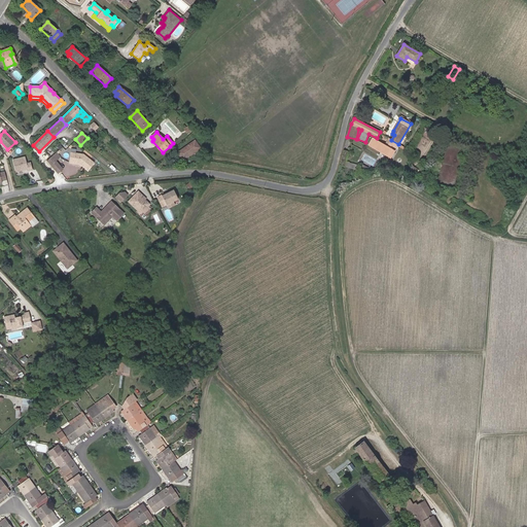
[(398,144),(391,140),(387,146),(373,138),(369,145),(391,159),(398,144)]
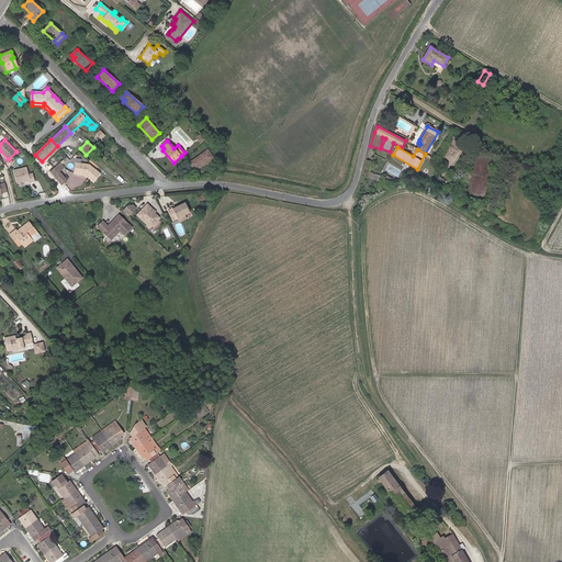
[(208,150),(190,164),(195,171),(213,158),(208,150)]
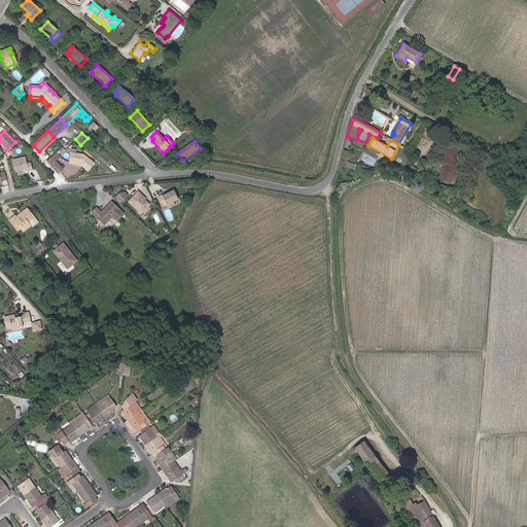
[(344,150),(340,165),(356,170),(358,165),(346,161),(348,152),(344,150)]
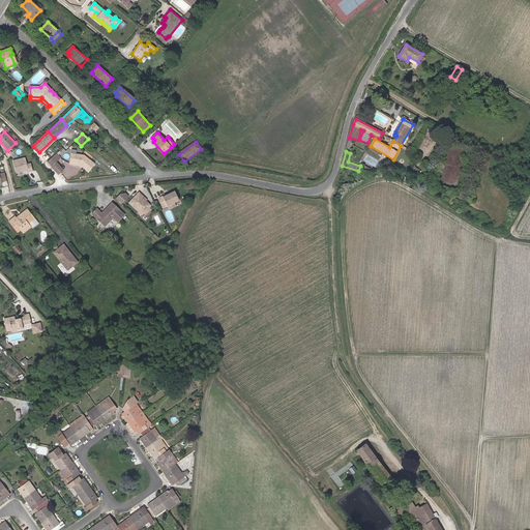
[(70,164),(78,165),(78,164),(81,164),(81,166),(88,172),(94,165),(85,156),(71,154),(70,164)]
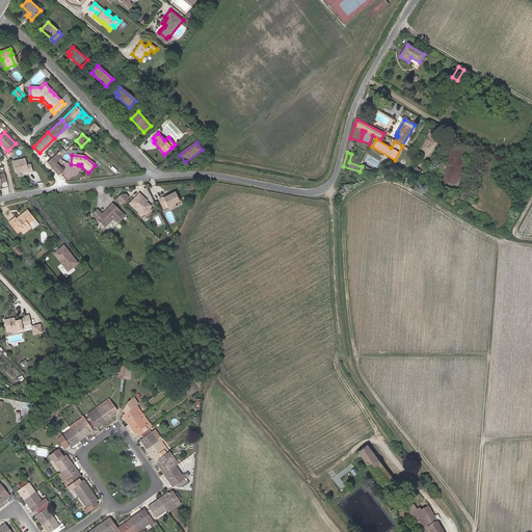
[(25,158),(12,161),(16,174),(28,170),(29,173),(32,171),(31,164),(27,165),(25,158)]
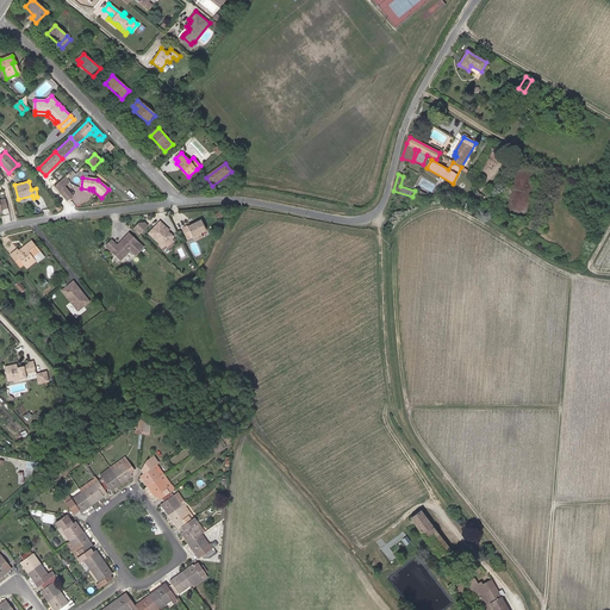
[(60,181),(54,186),(58,192),(67,201),(69,199),(73,195),(64,186),(60,181)]
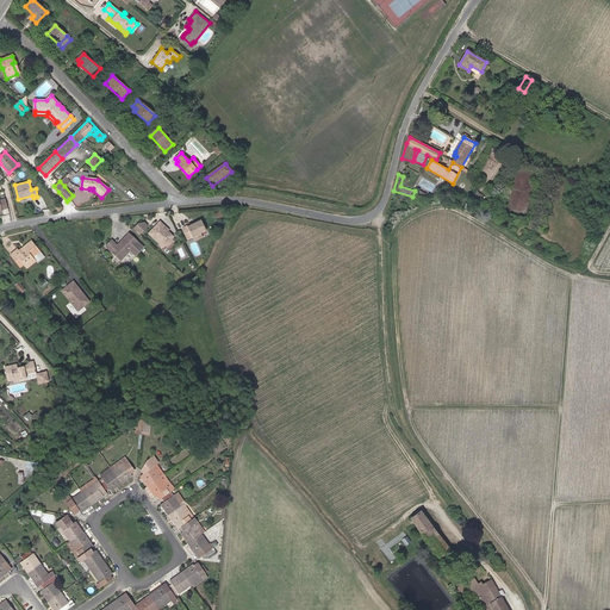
[(472,199),(480,204),(484,195),(477,192),(472,199)]
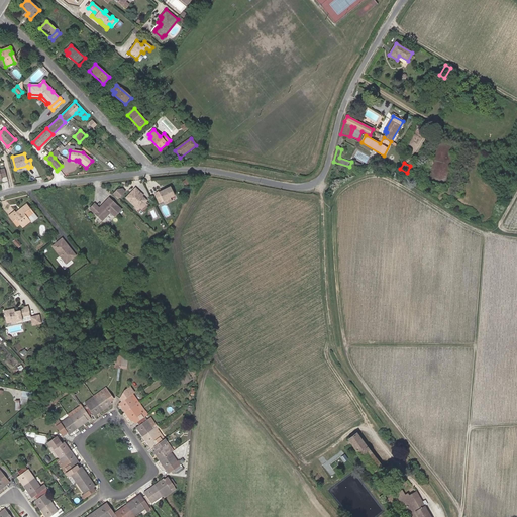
[(111,193),(116,198),(123,191),(120,188),(116,188),(111,193)]
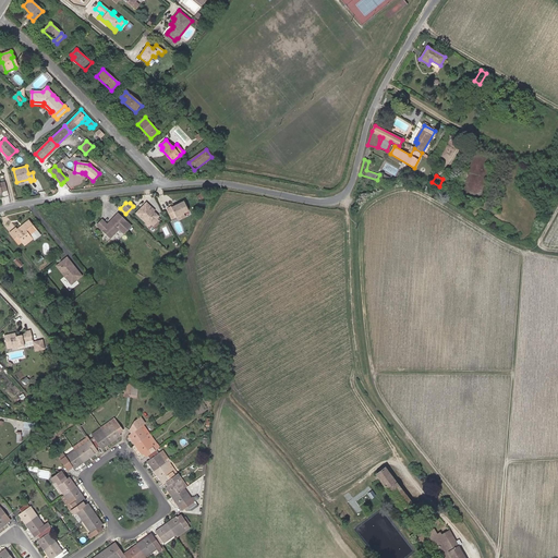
[(171,206),(167,208),(171,219),(177,217),(178,221),(184,218),(182,214),(189,211),(184,203),(172,208),(171,206)]
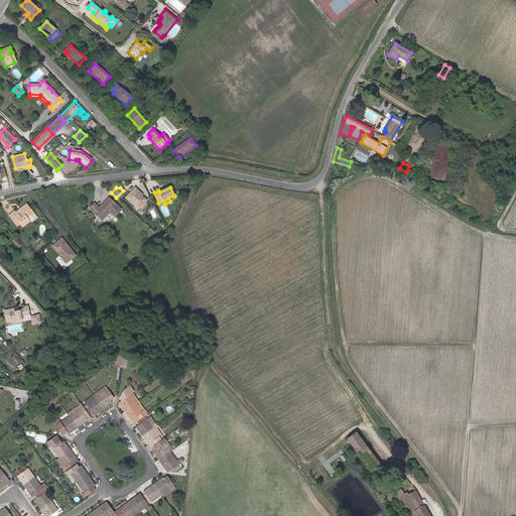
[(142,194),(136,188),(127,198),(136,207),(135,208),(138,211),(140,209),(141,210),(147,204),(145,202),(147,201),(142,197),(141,195),(142,194)]
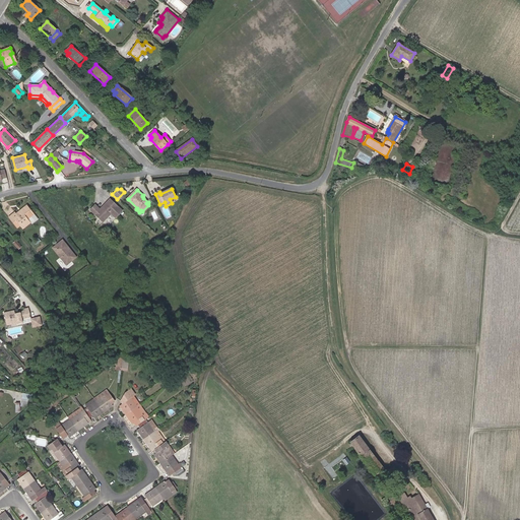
[(88,208),(98,216),(100,214),(104,218),(110,212),(114,216),(121,209),(109,198),(105,202),(106,203),(104,205),(103,204),(99,208),(93,203),(88,208)]
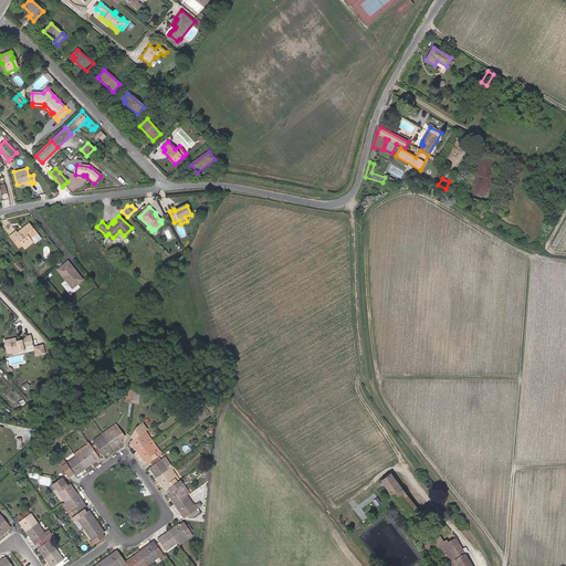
[(16,231),(12,234),(22,245),(24,249),(33,242),(30,239),(37,233),(29,223),(18,232),(16,231)]
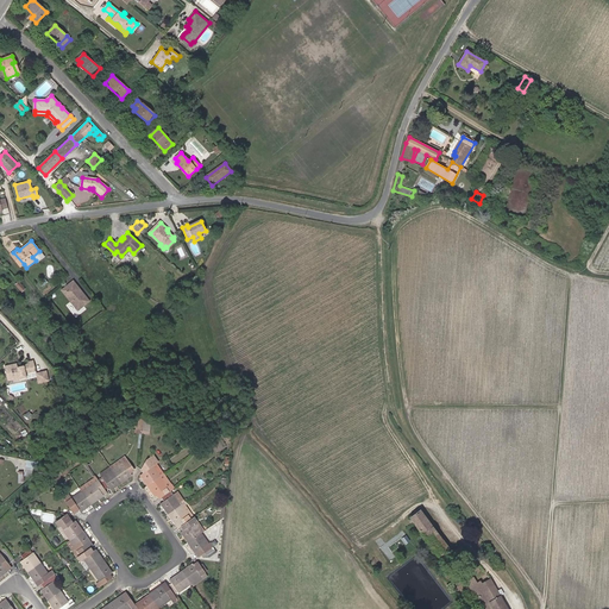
[(45,257),(39,251),(32,257),(36,261),(37,263),(45,257)]
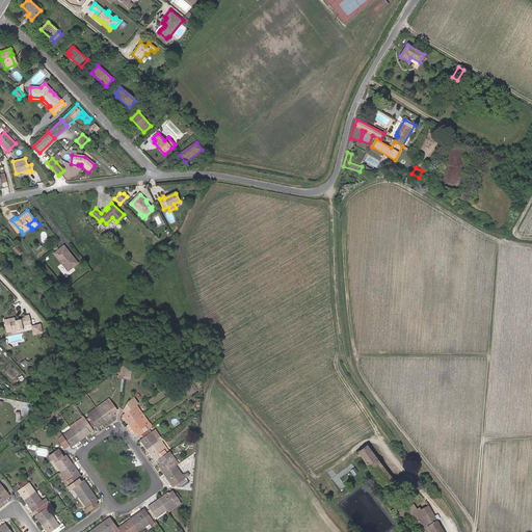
[(11,220),(8,222),(15,231),(18,234),(21,231),(11,220)]
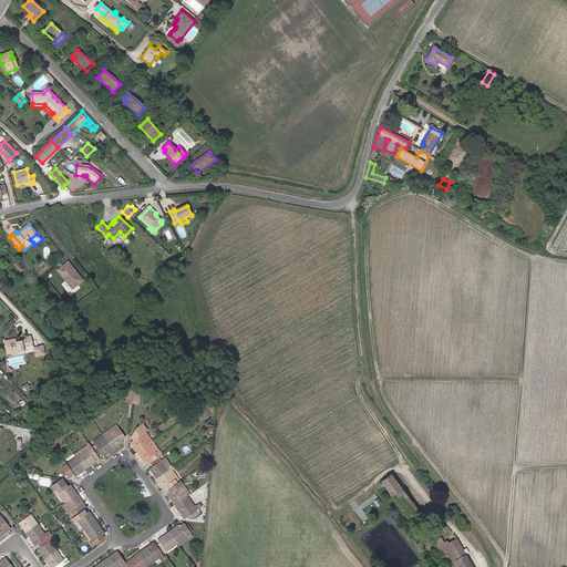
[(18,263),(14,266),(20,271),(23,269),(18,263)]
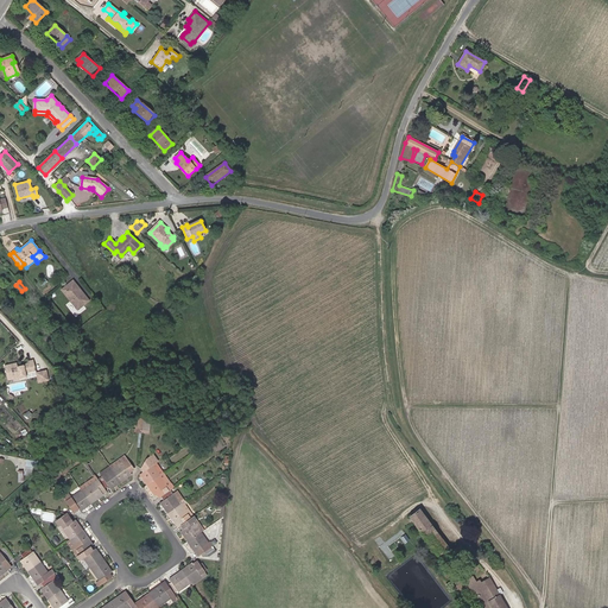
[(73,282),(62,290),(77,310),(89,301),(73,282)]
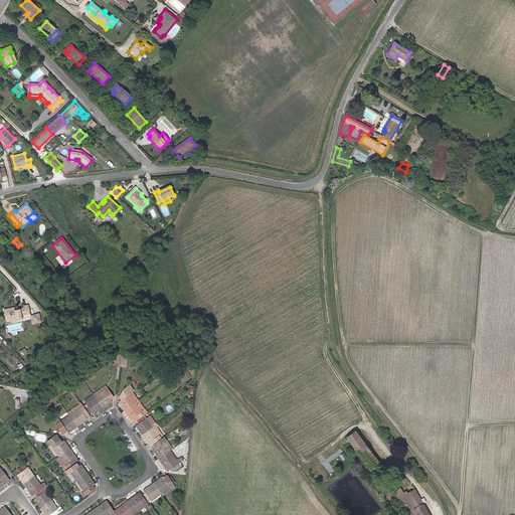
[(19,308),(18,310),(13,311),(13,310),(13,308),(2,309),(4,318),(9,317),(9,321),(9,322),(9,323),(15,322),(15,321),(20,320),(20,317),(29,315),(27,306),(22,307),(22,308),(19,308)]
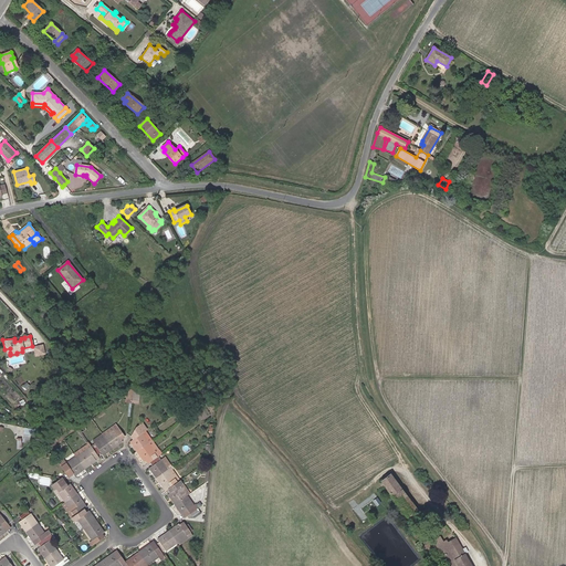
[(42,346),(32,348),(33,357),(43,356),(42,346)]
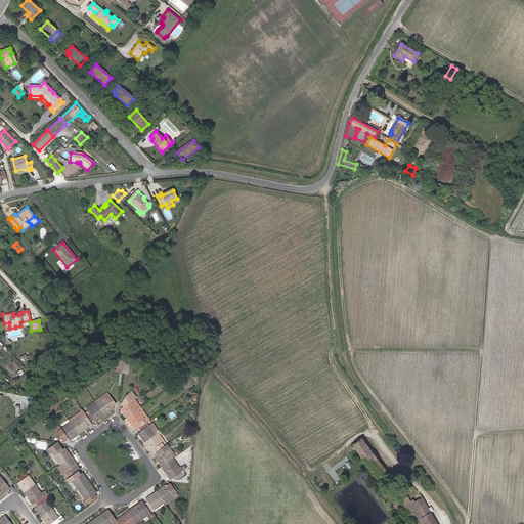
[(132,392),(125,396),(124,402),(126,404),(120,408),(127,418),(141,408),(134,398),(136,397),(132,392)]
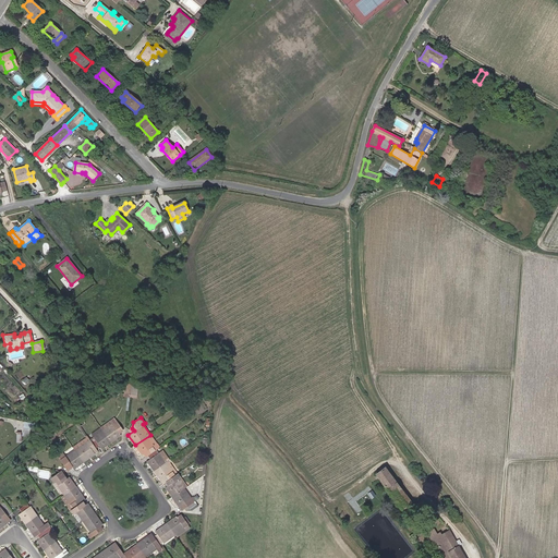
[(113,419),(100,427),(111,443),(120,436),(119,434),(123,431),(113,419)]
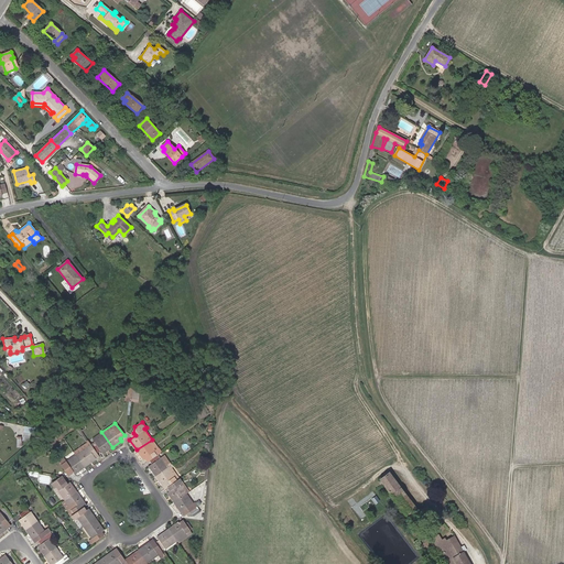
[(38,427),(32,426),(24,425),(22,437),(26,437),(29,432),(36,433),(38,427)]
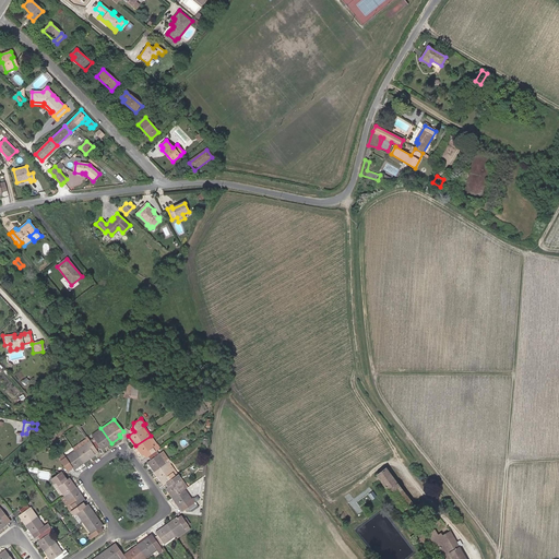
[(93,438),(90,441),(96,450),(99,447),(102,450),(107,447),(111,443),(100,428),(92,436),(93,438)]
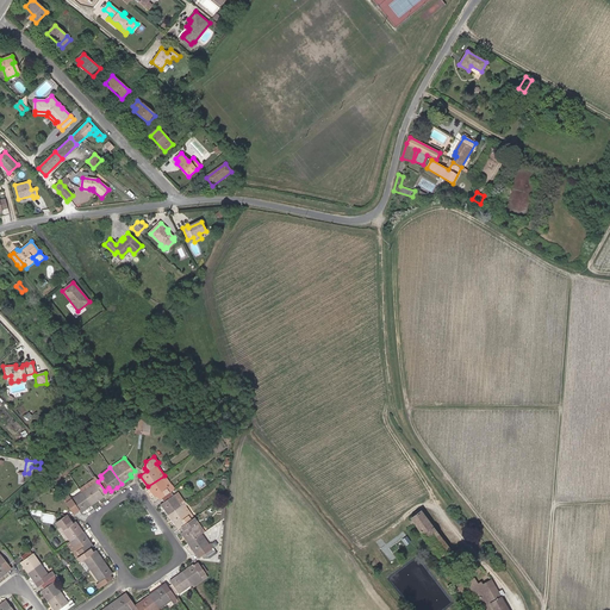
[(169,492),(174,490),(165,475),(148,486),(155,497),(156,496),(159,499),(161,498),(169,492)]
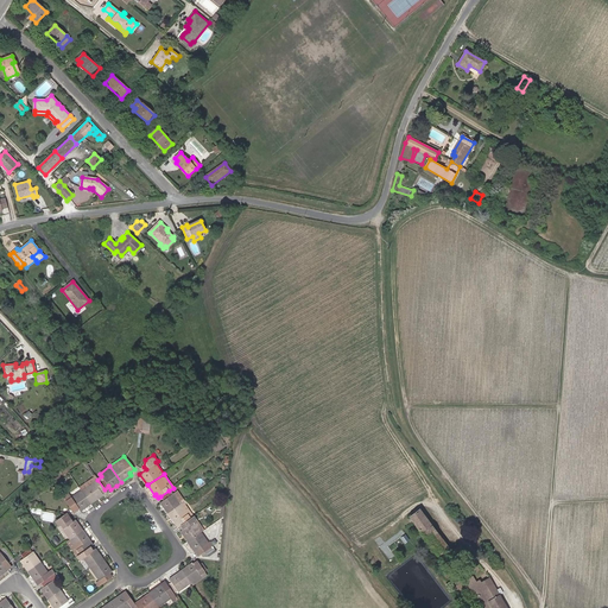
[(96,477),(94,475),(78,487),(81,491),(93,481),(92,480),(96,477)]
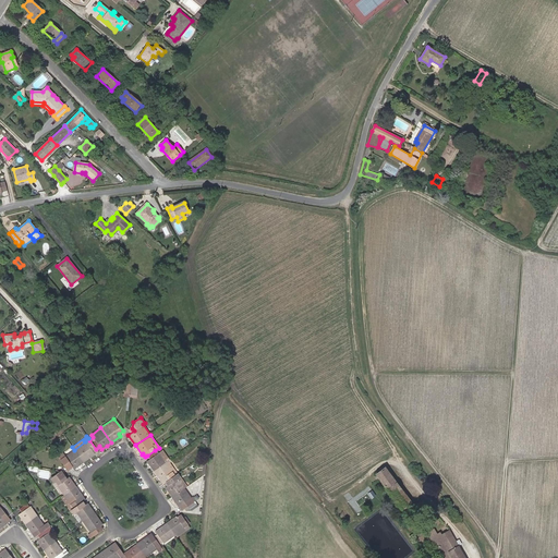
[(89,440),(88,438),(84,440),(85,441),(74,450),(83,462),(94,455),(94,453),(92,451),(96,449),(89,440)]
